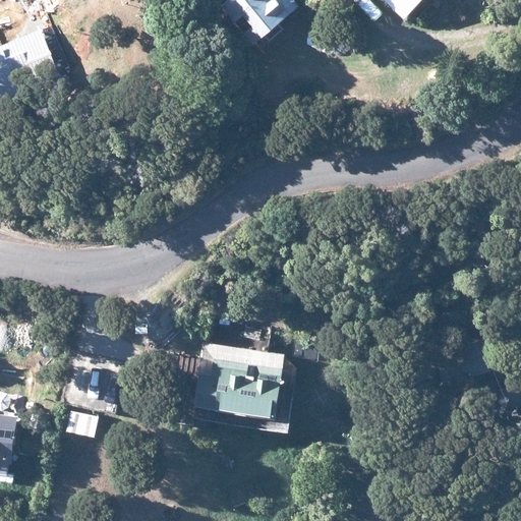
[(224,0),(221,3),(252,42),(298,4),(294,0),(224,0)]
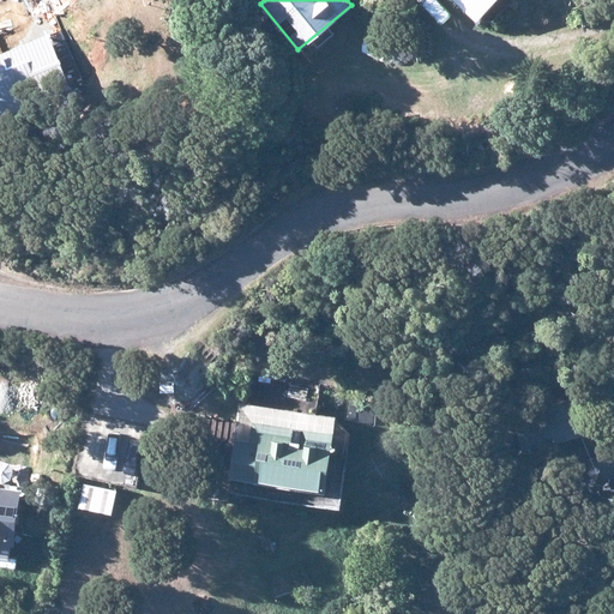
[(458,0),(479,19),(494,0),(458,0)]
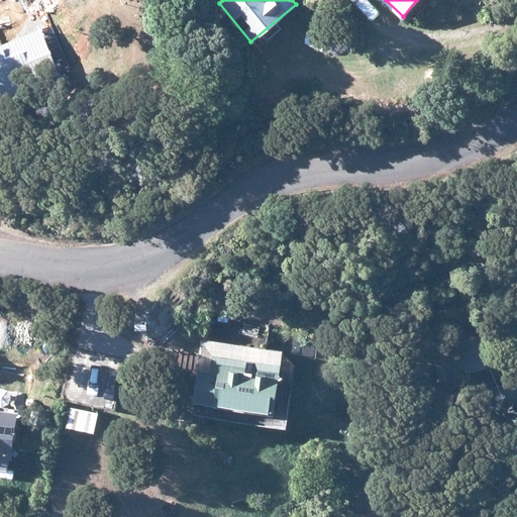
[(421,307),(426,320),(434,316),(429,303),(421,307)]
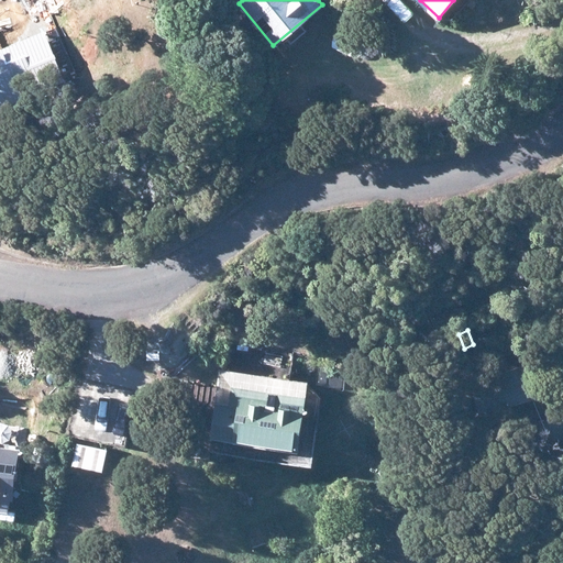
[(211,439),(302,448),(307,396),(231,388),(229,404),(216,403),(211,439)]
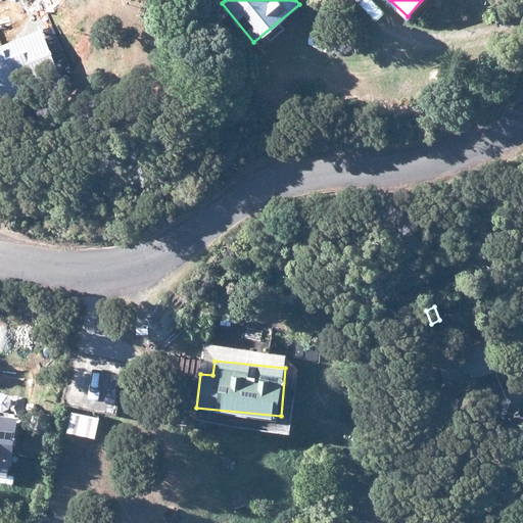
[(67,431),(95,437),(100,416),(72,410),(67,431)]
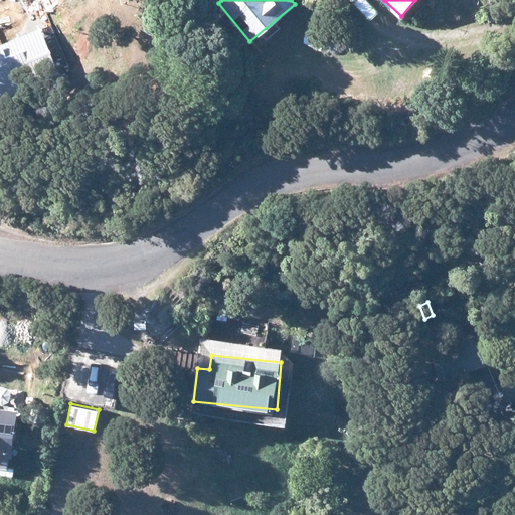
[(0,465),(12,466),(17,409),(0,407),(0,465)]
